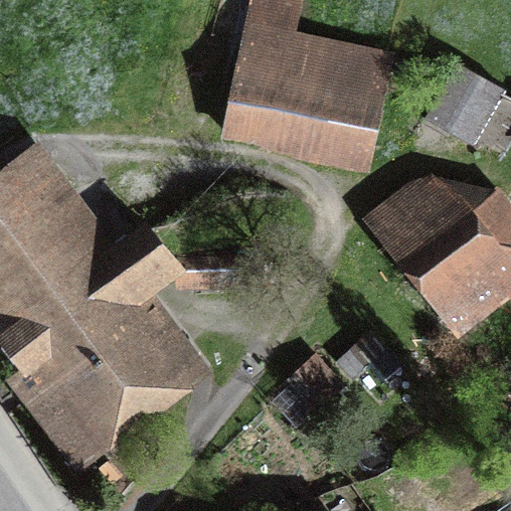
[(311,0),(308,0),(247,0),(220,141),(372,171),(396,51),(304,33),(311,0)]
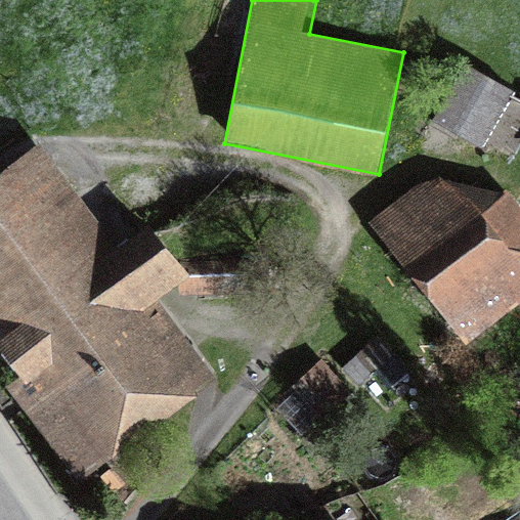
[(519,88),(456,55),(422,117),(488,153),(519,96),(519,88)]
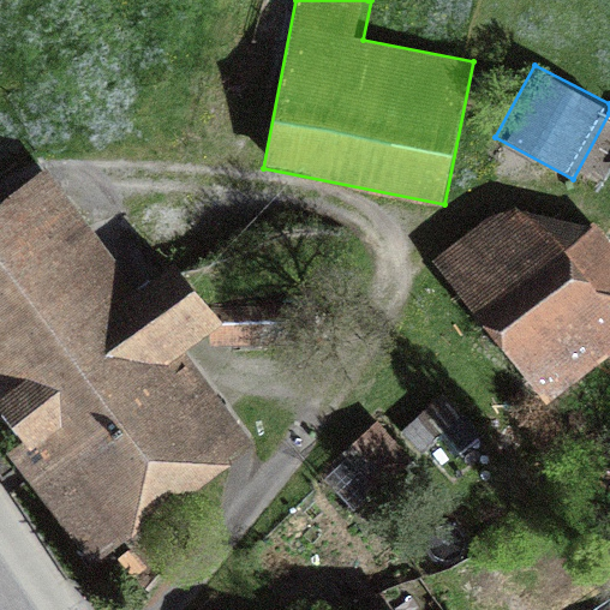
[(43,192),(0,223),(0,354),(118,515),(227,435),(163,347),(209,314),(167,257),(117,293),(43,192)]
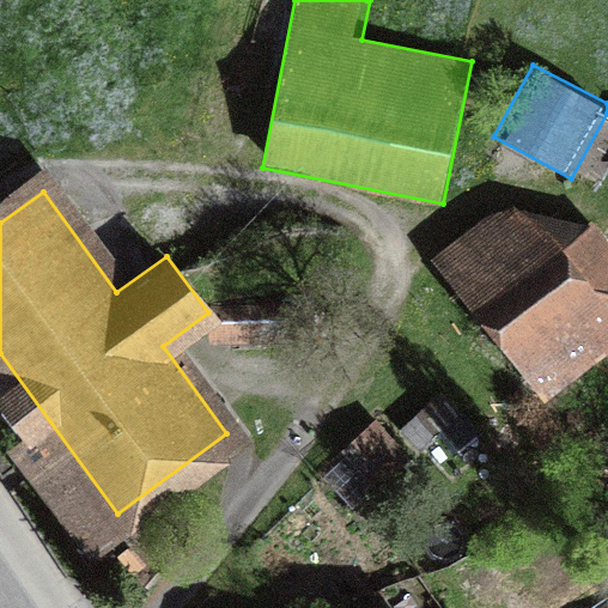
[(524,201),(438,266),(542,405),(607,354),(607,236),(597,223),(561,250),(524,201)]
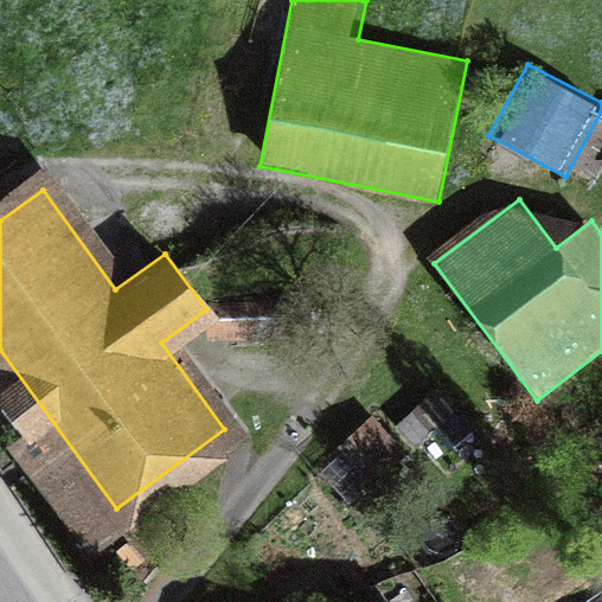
[(309,335),(311,306),(219,303),(218,333),(309,335)]
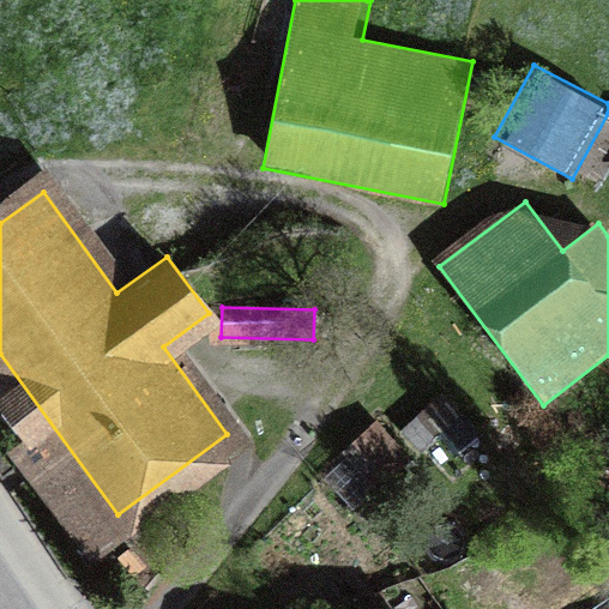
[(410,463),(381,433),(360,454),(390,483),(410,463)]
